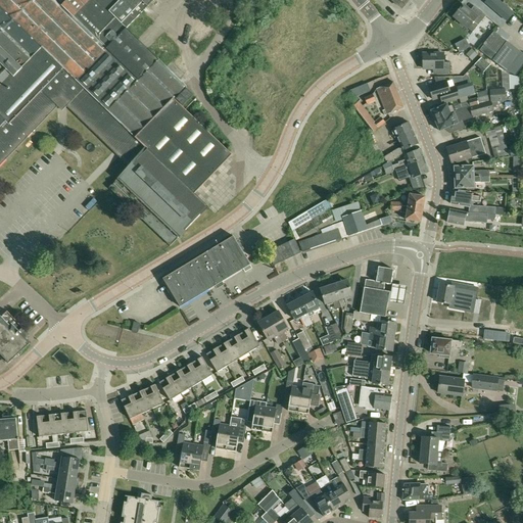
[(0,0),(0,4),(107,109),(157,57),(167,66),(183,49),(144,11),(154,0),(0,0)]
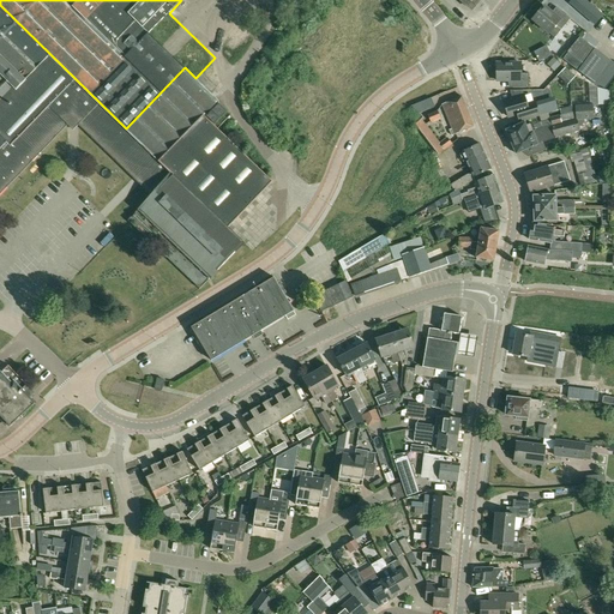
[(0,0),(0,197),(74,121),(151,196),(173,173),(160,161),(126,128),(0,5),(0,0)]
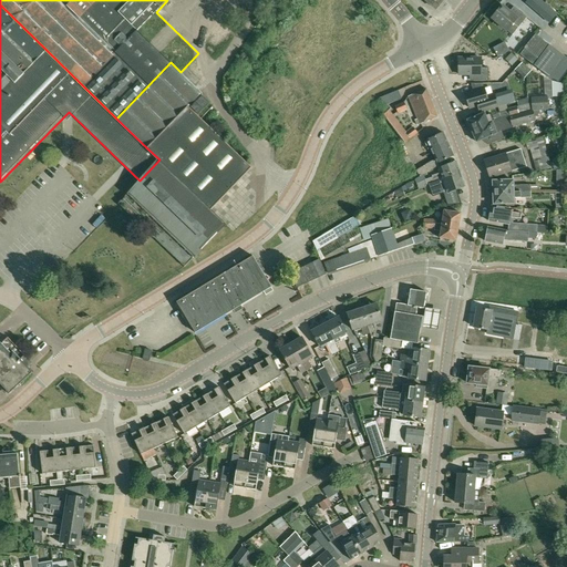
[(527,0),(525,2),(548,23),(557,13),(540,0),(527,0)]
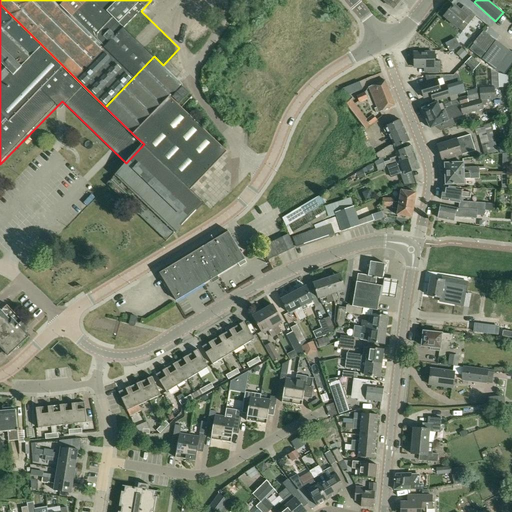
[(471,11),(467,16),(454,5),(444,16),(462,32),(476,16),(471,11)]
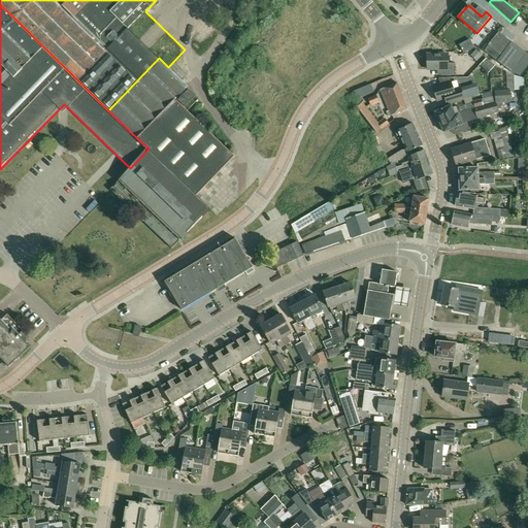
[(502,35),(492,48),(501,56),(512,42),(502,35)]
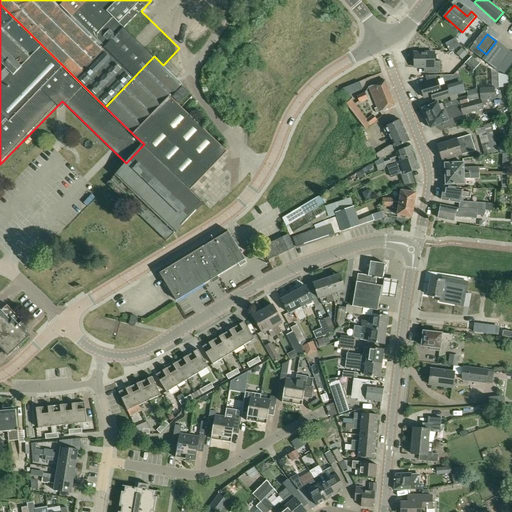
[(496,41),(482,60),(496,70),(510,52),(496,41)]
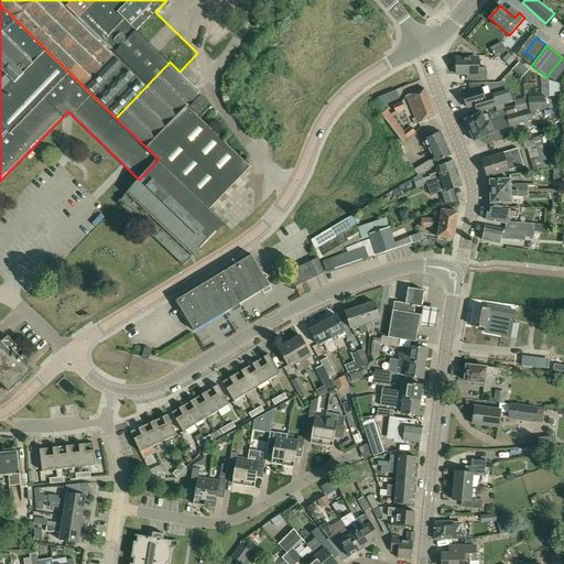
[(522,49),(518,55),(531,66),(535,60),(525,52),(522,49)]
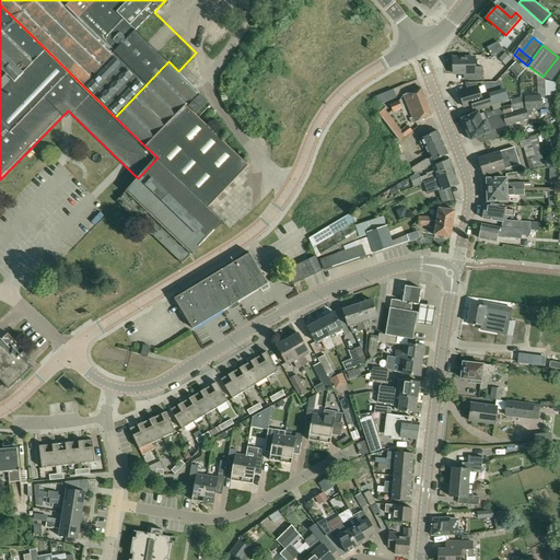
[(468,80),(482,80),(482,67),(475,67),(475,58),(453,58),(453,73),(468,73),(468,80)]
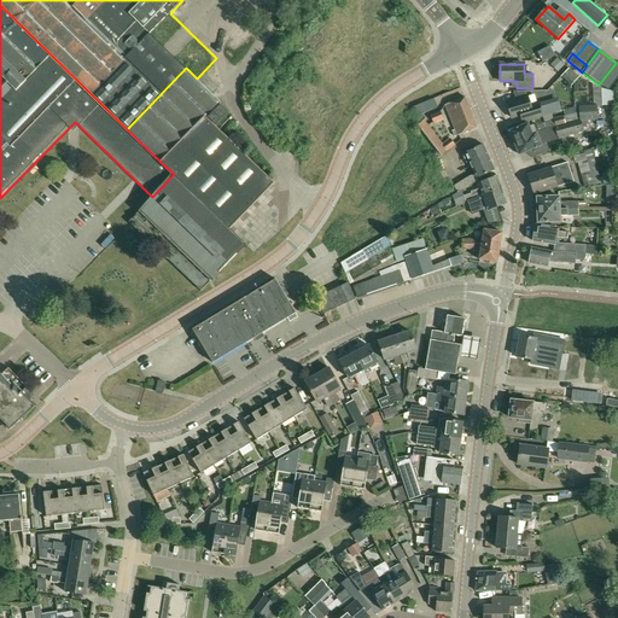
[(186,68),(127,129),(161,162),(205,116),(221,100),(197,79),(186,68)]
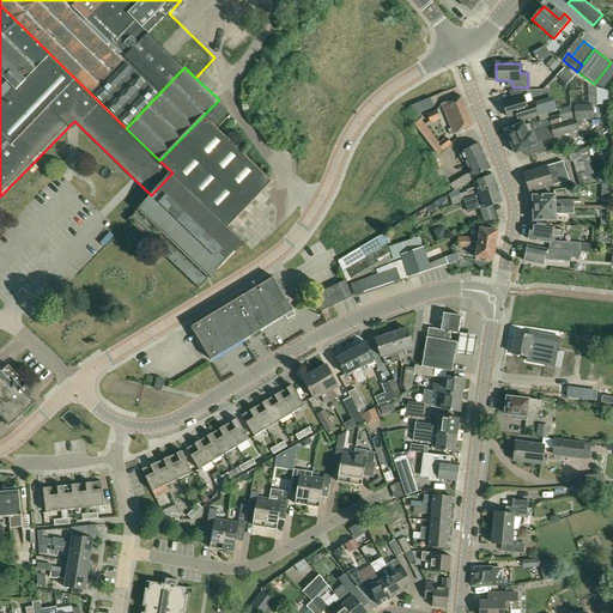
[(560,77),(571,86),(580,77),(569,67),(560,77)]
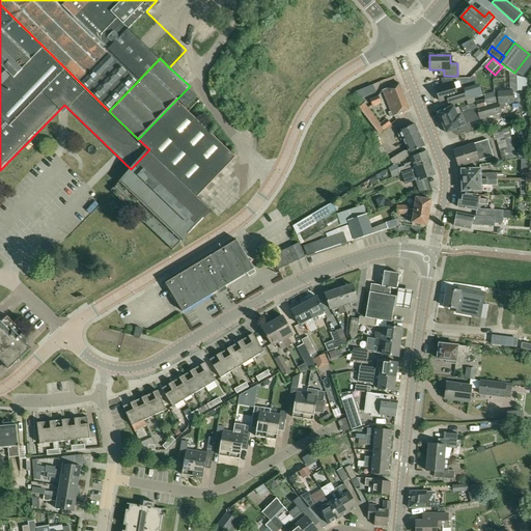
[(516,76),(518,90),(530,90),(530,79),(516,76)]
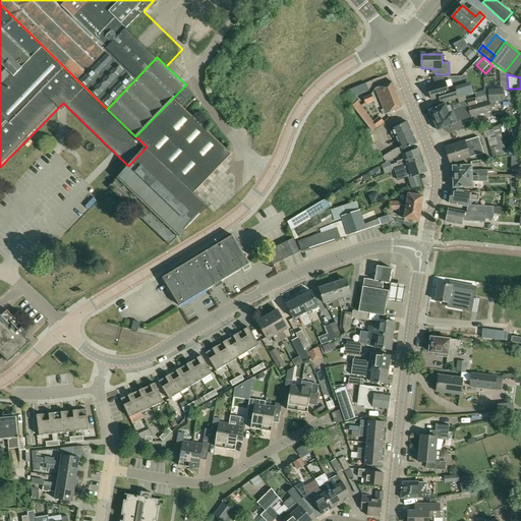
[(444,96),(445,102),(467,95),(464,85),(455,89),(454,85),(447,89),(445,80),(427,85),(431,100),(444,96)]
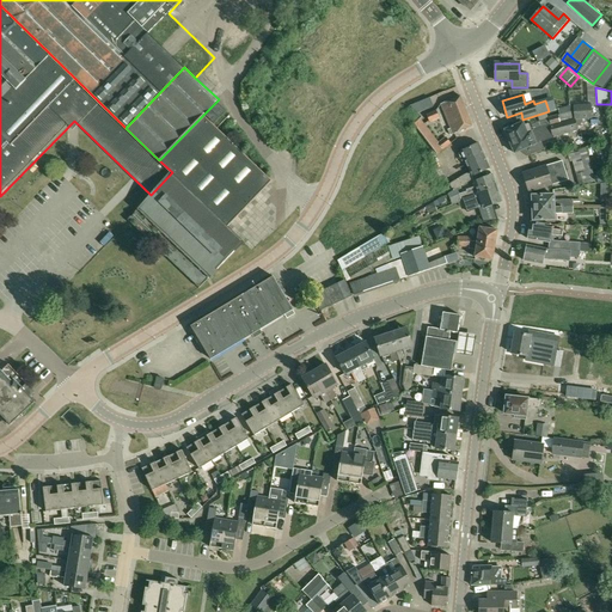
[(448,129),(451,135),(472,126),(460,96),(441,103),(451,128),(448,129)]
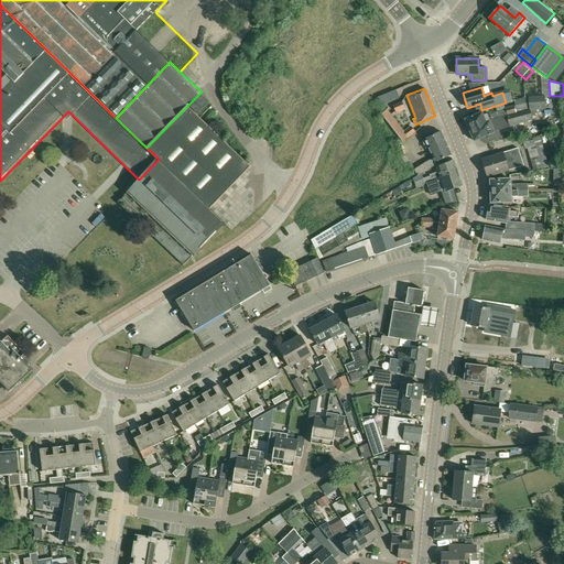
[(208,102),(201,95),(190,107),(197,114),(208,102)]
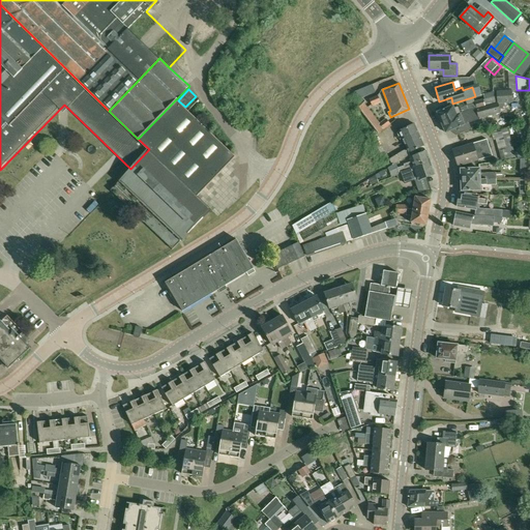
[(511,90),(496,91),(498,102),(486,106),(476,108),(469,110),(441,122),(445,133),(464,125),(464,124),(469,122),(469,123),(479,119),(499,114),(498,110),(508,109),(507,104),(512,102),(511,90)]
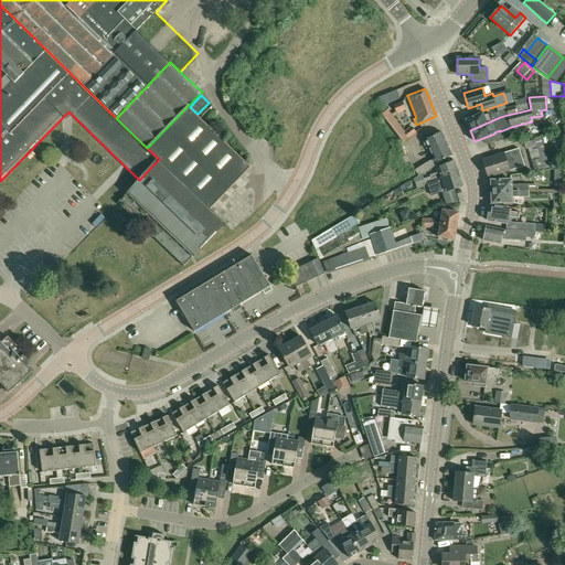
[(515,102),(516,105),(518,113),(531,109),(529,97),(515,102)]
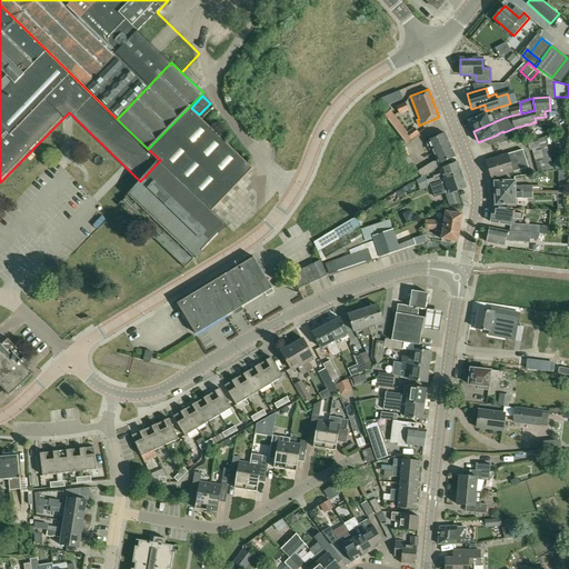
[(400,113),(409,110),(406,102),(397,106),(400,113)]
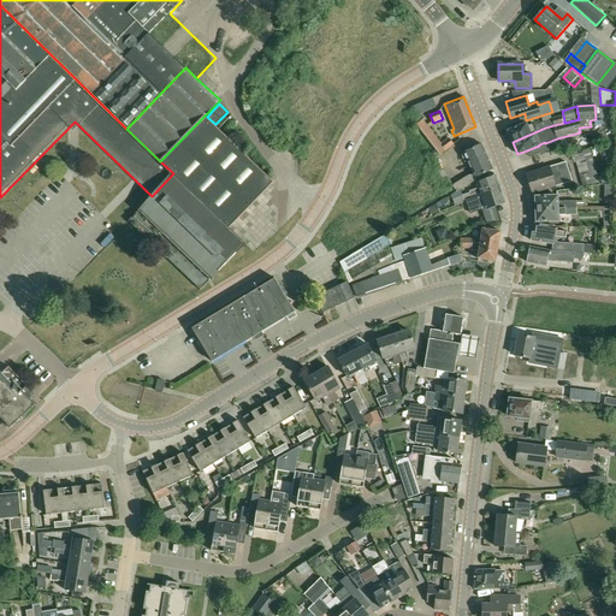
[(563,114),(551,118),(552,119),(554,125),(564,123),(563,114)]
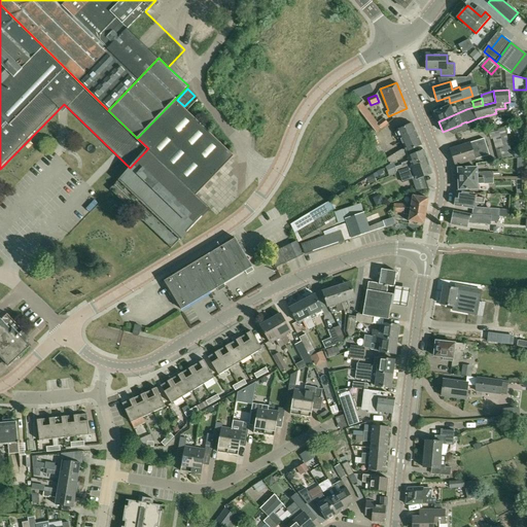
[(234,155),(175,99),(137,138),(148,148),(196,195),(234,155)]
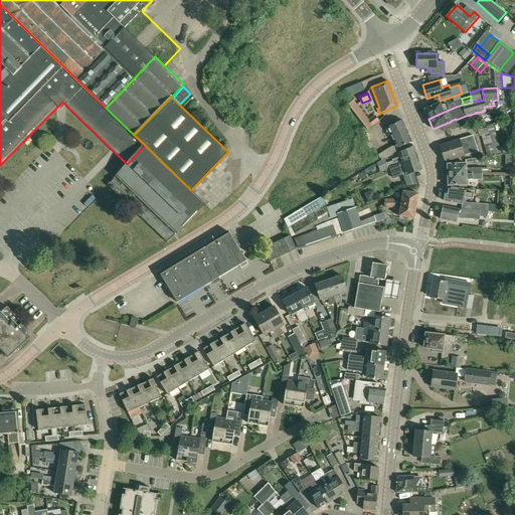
[(463,105),(462,100),(453,102),(454,103),(442,107),(441,103),(424,110),(428,119),(456,107),(463,105)]
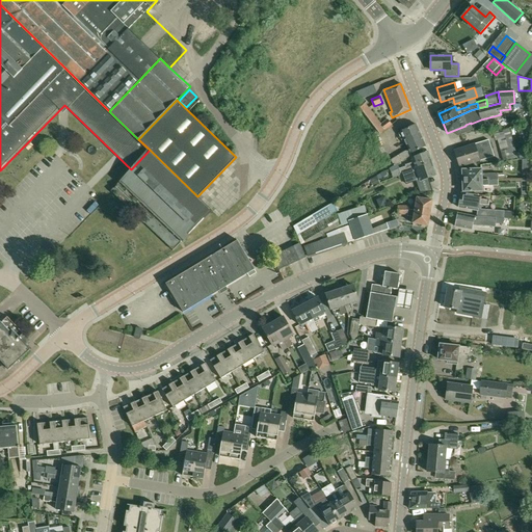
[(392,125),(388,120),(381,125),(386,130),(392,125)]
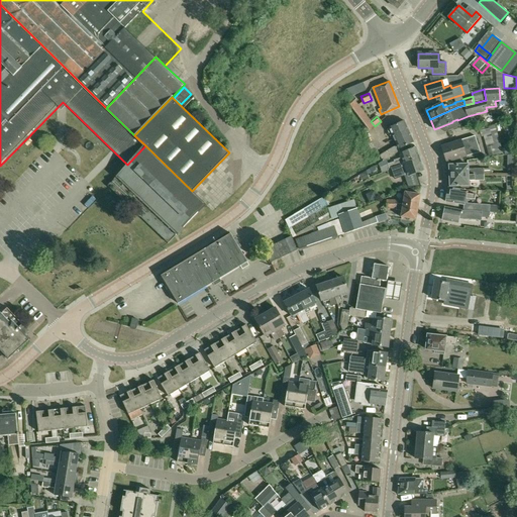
[(389,127),(390,128),(387,129),(390,136),(393,135),(394,138),(409,131),(404,121),(389,127)]
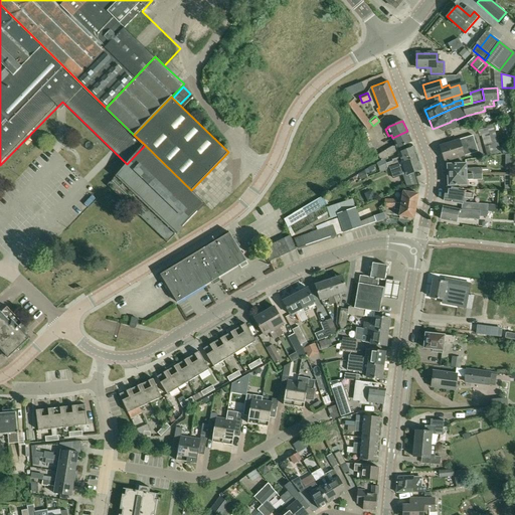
[(482,136),(487,156),(501,153),(494,126),(478,130),(479,136),(482,136)]
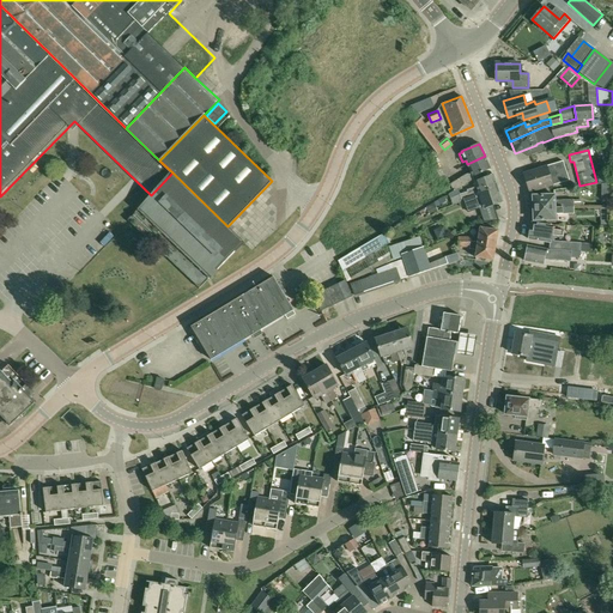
[(473,176),(491,169),(485,156),(467,164),(471,173),(473,176)]
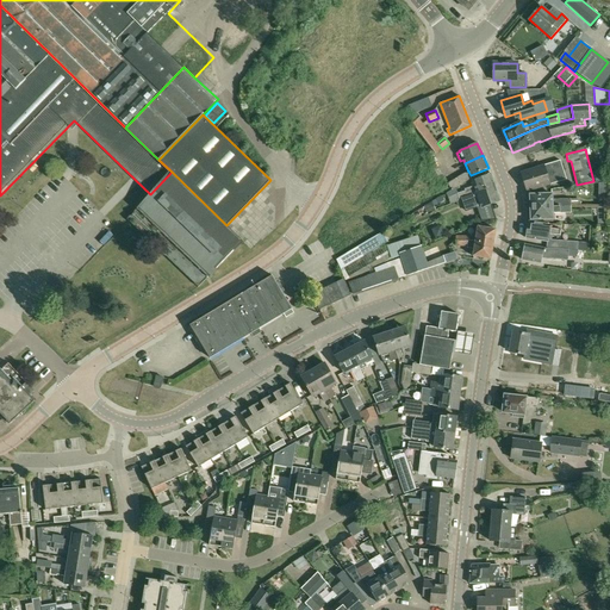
[(527,192),(566,179),(560,160),(521,173),(527,192)]
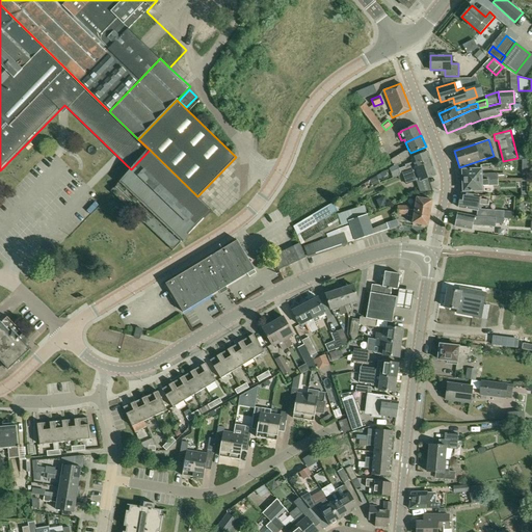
[(197,196),(150,150),(131,169),(120,182),(182,242),(211,210),(197,196)]
